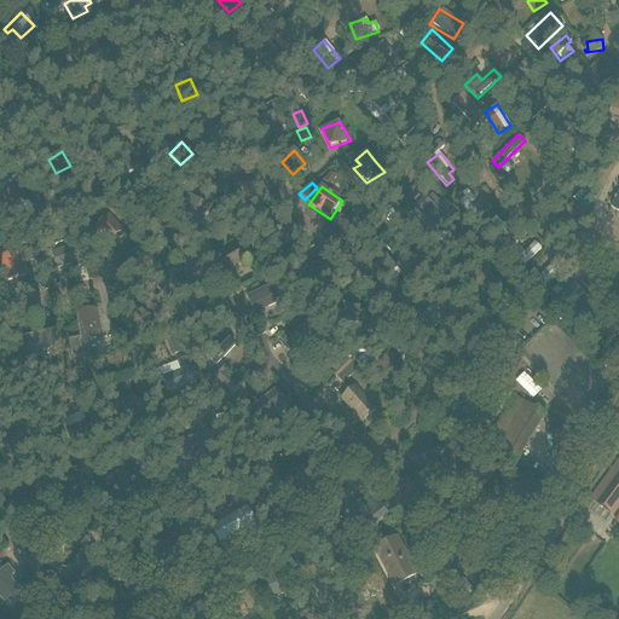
[(271,194),(267,189),(260,194),(264,200),(271,194)]
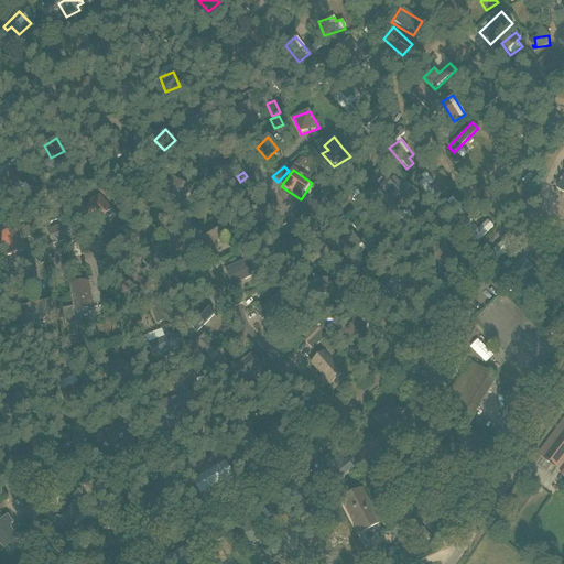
[(426,183),(423,186),(431,194),(438,185),(425,173),(421,179),(426,183)]
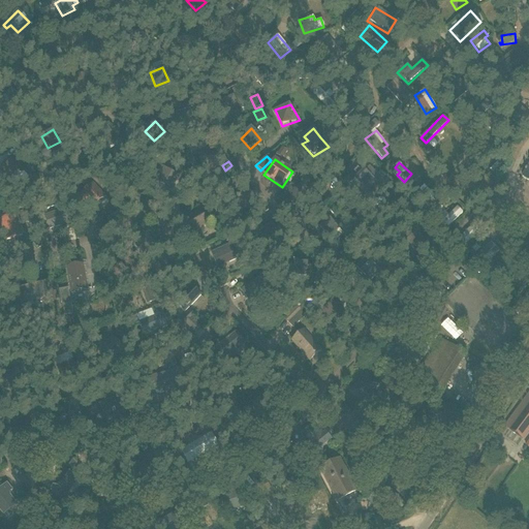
[(158,182),(172,189),(180,174),(162,164),(157,173),(161,176),(158,182)]
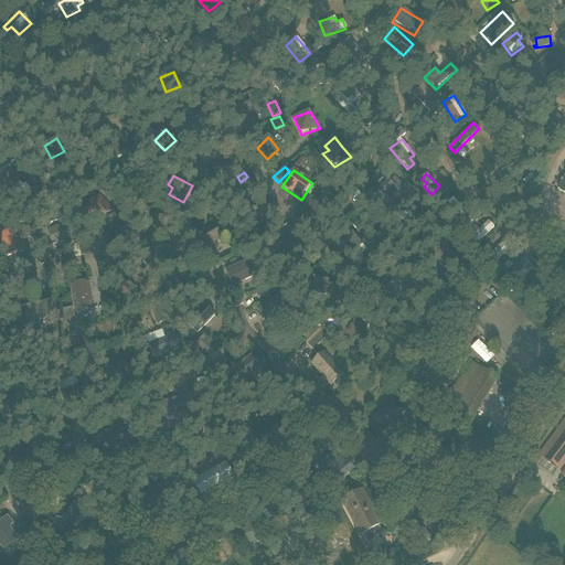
[(406,200),(411,194),(395,178),(391,182),(390,182),(380,192),(381,194),(375,199),(386,209),(401,194),(406,200)]
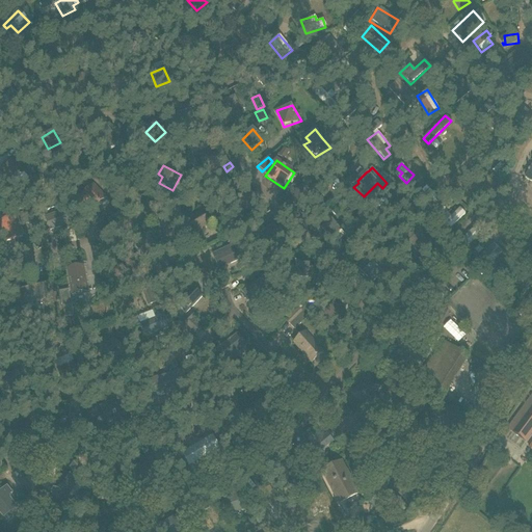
[(325,193),(321,185),(313,189),(317,197),(325,193)]
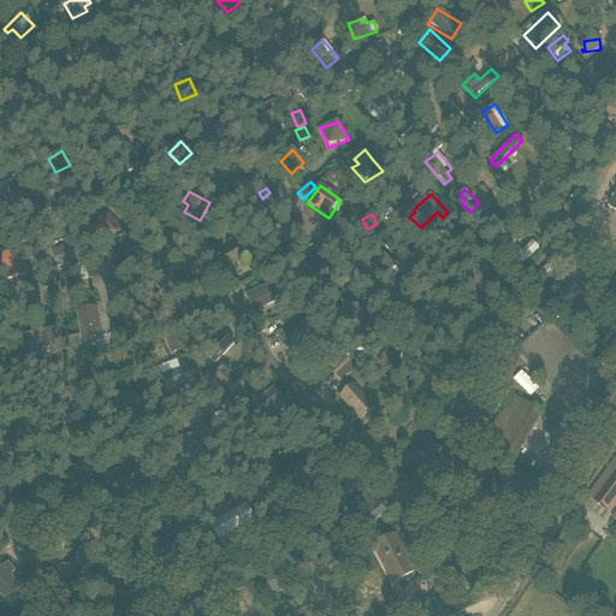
[(96,227),(108,241),(122,229),(110,215),(96,227)]
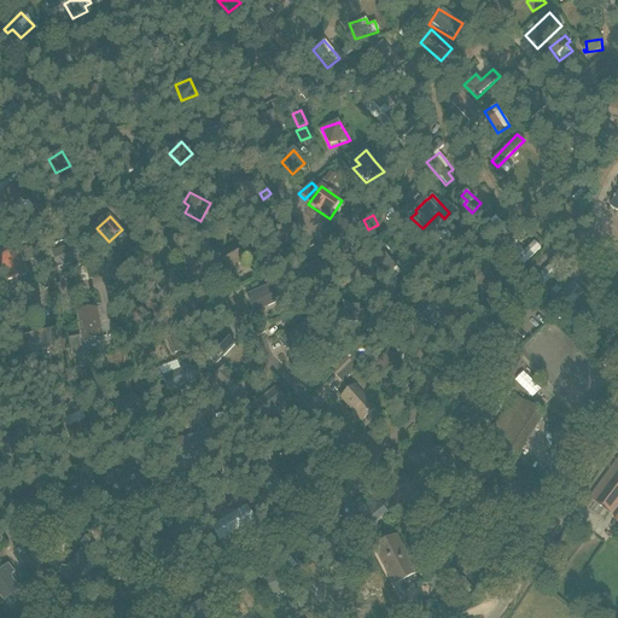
[(496,238),(507,228),(495,216),(485,226),(496,238)]
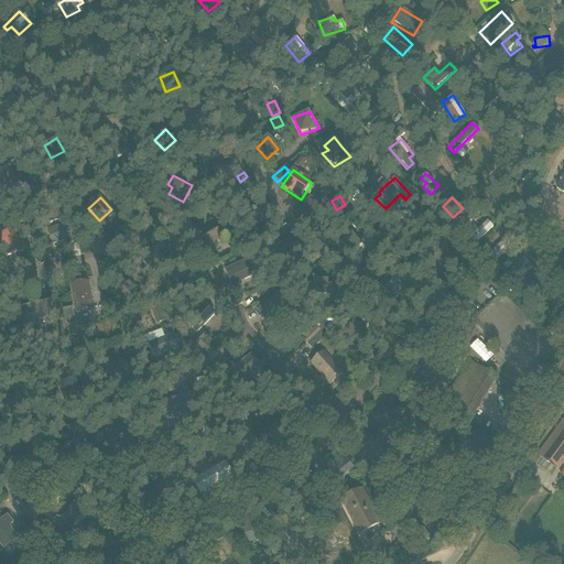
[(321,199),(308,206),(315,219),(328,213),(321,199)]
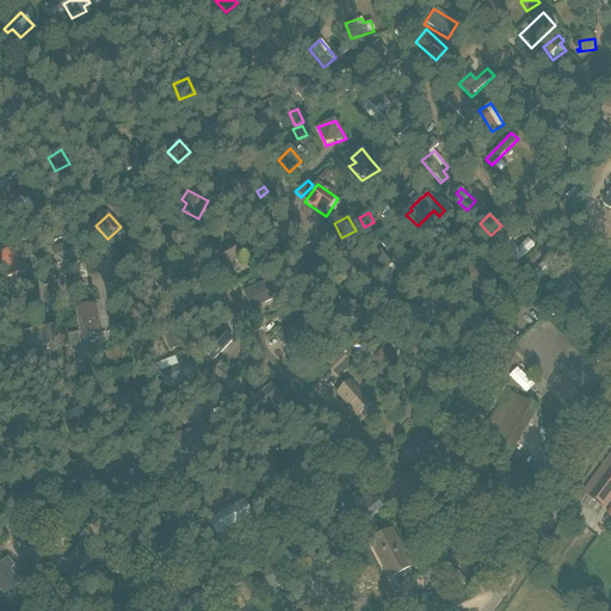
[(273,226),(273,242),(289,242),(289,226),(273,226)]
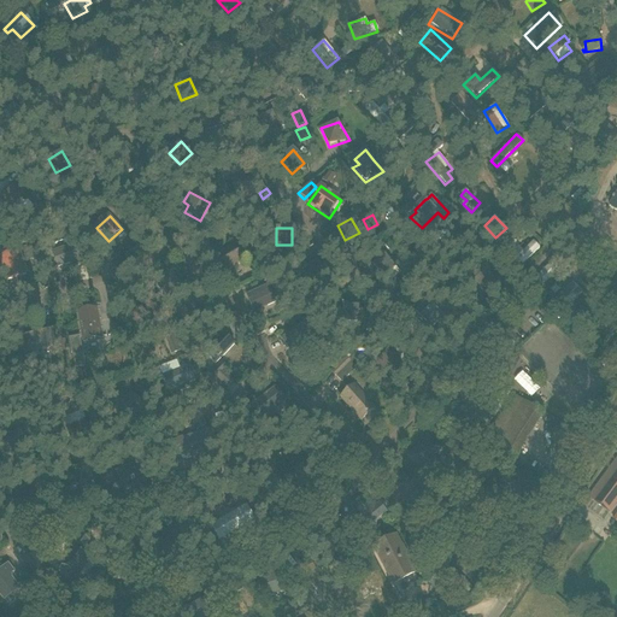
[(34,241),(21,246),(25,262),(34,258),(33,256),(39,254),(34,241)]
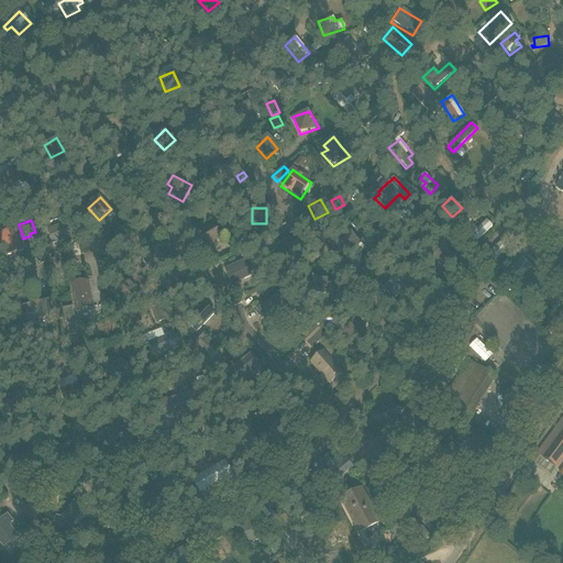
[(487,220),(476,229),(473,225),(467,231),(476,241),(493,227),(487,220)]
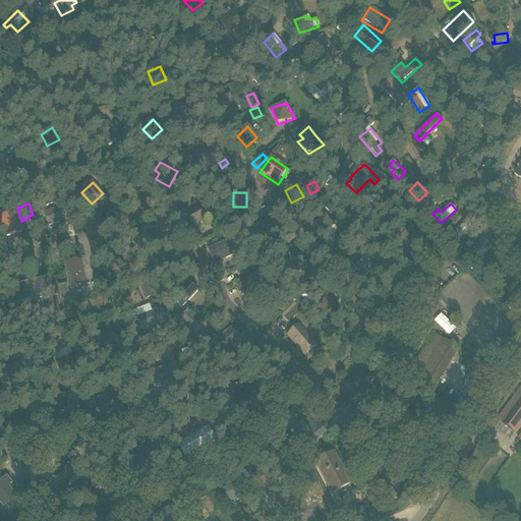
[(66,212),(64,206),(45,212),(49,225),(63,221),(61,214),(66,212)]
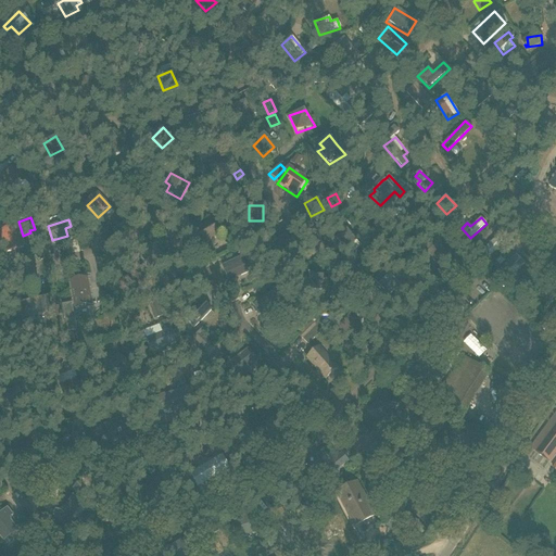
[(220,234),(212,220),(198,228),(206,242),(220,234)]
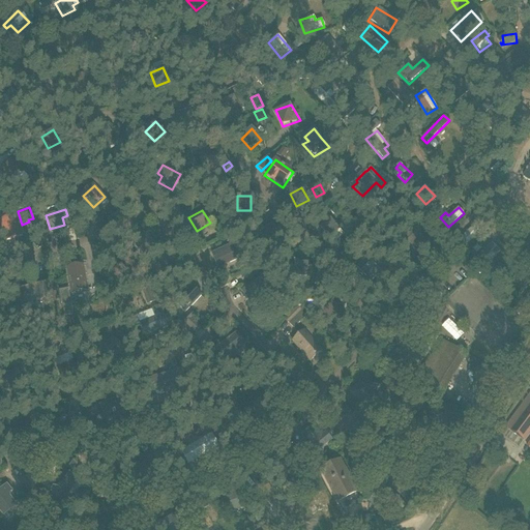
[(6,240),(22,235),(16,214),(0,219),(0,222),(1,225),(0,224),(0,229),(1,232),(3,231),(6,240)]
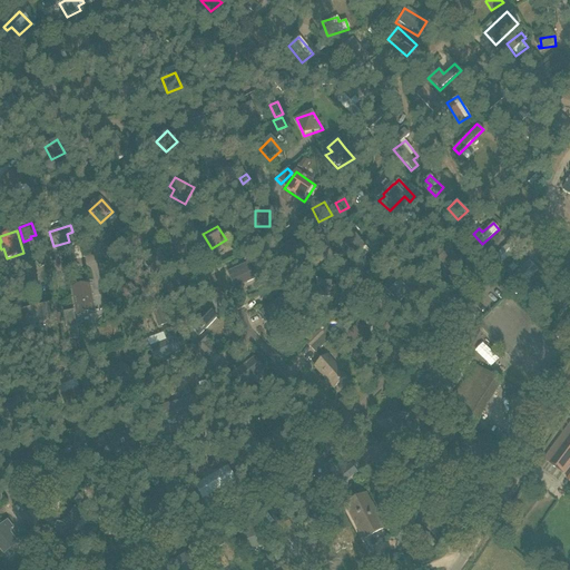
[(355,236),(345,246),(359,261),(370,251),(355,236)]
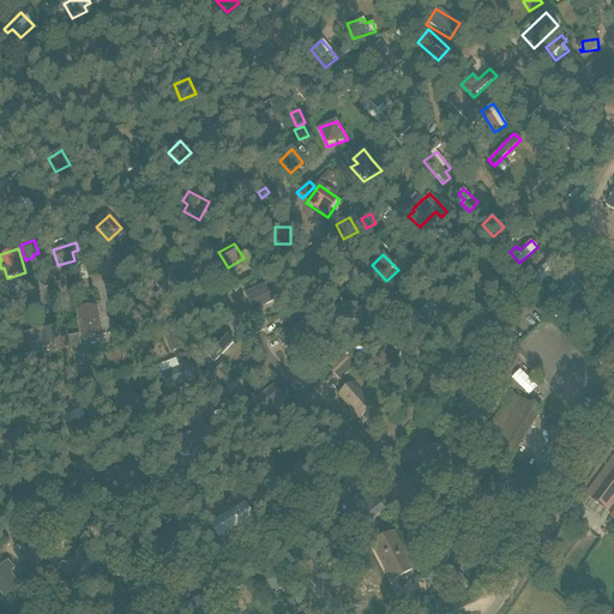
[(531,277),(540,286),(557,268),(548,260),(531,277)]
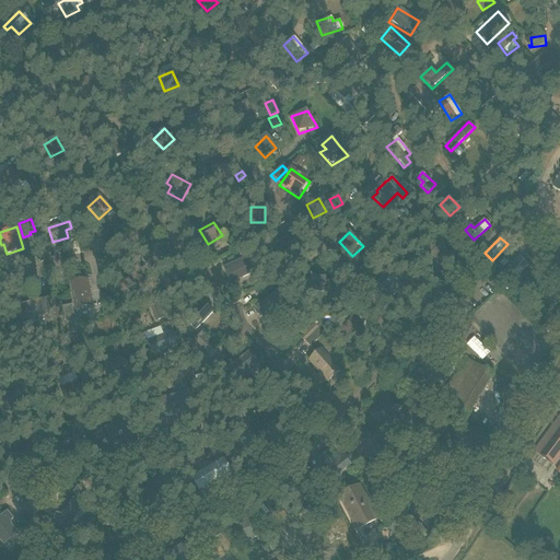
[(295,252),(288,238),(276,247),(283,259),(295,252)]
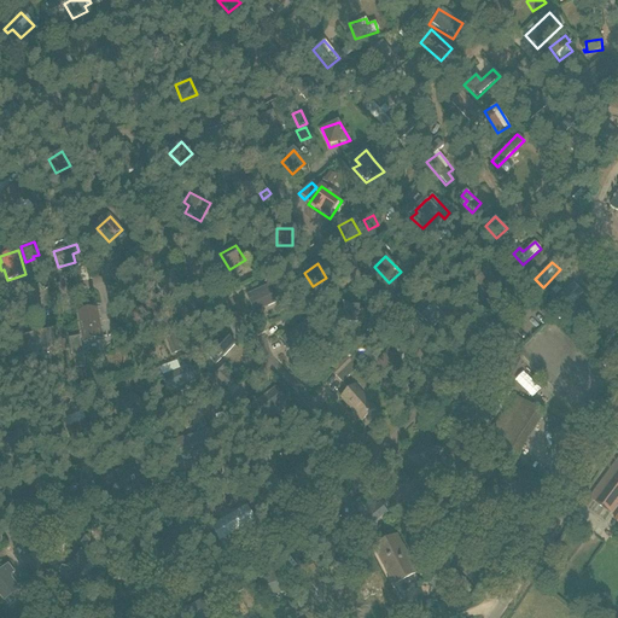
[(572,280),(552,299),(564,312),(584,293),(572,280)]
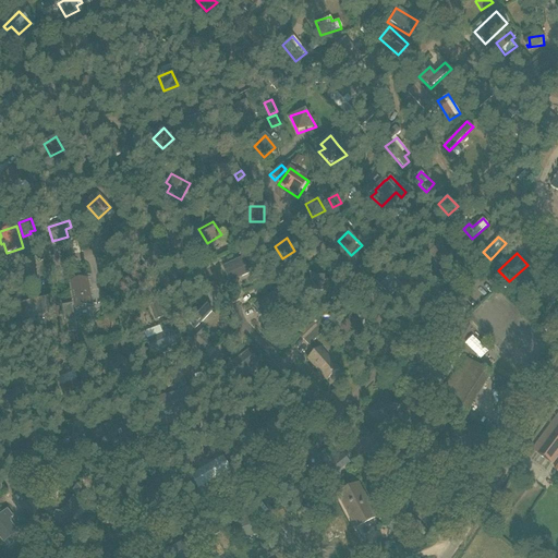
[(250,273),(242,258),(223,268),(228,277),(240,271),(242,277),(250,273)]
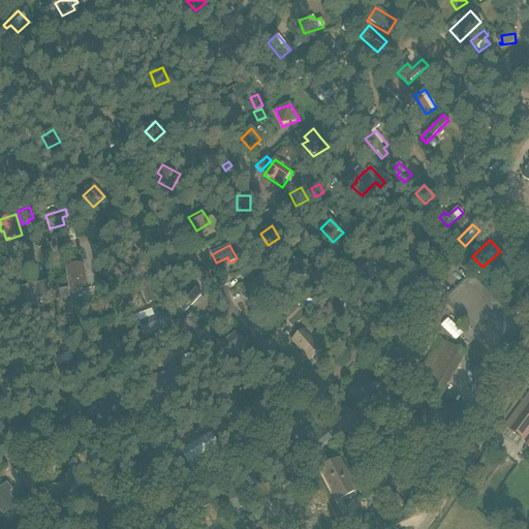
[(293,276),(307,277),(308,263),(294,262),(293,276)]
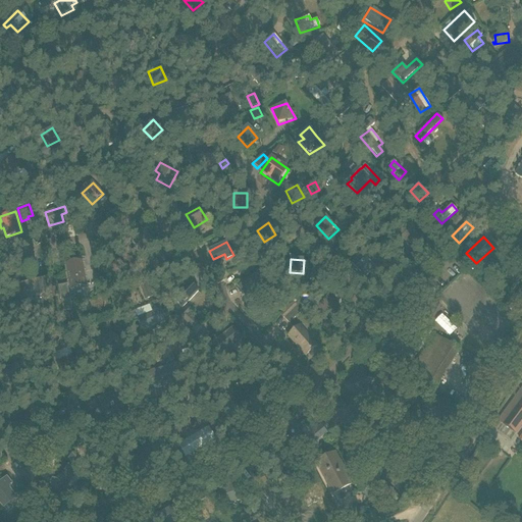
[(83,260),(65,262),(70,289),(88,285),(83,260)]
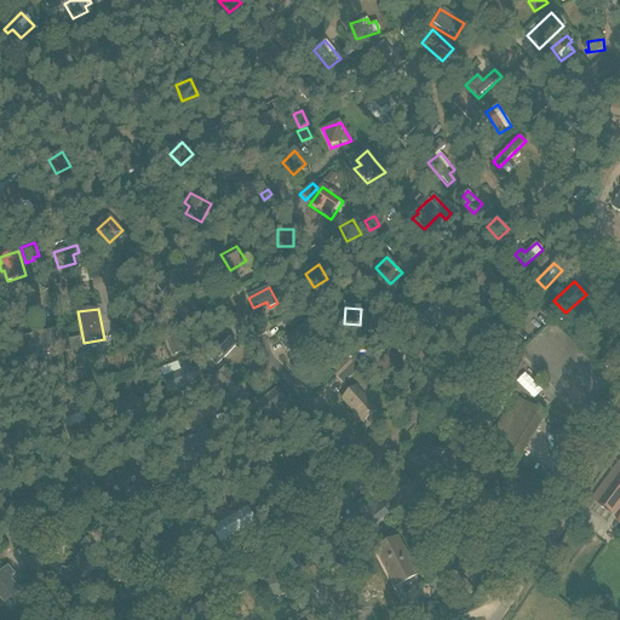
[(296,355),(315,340),(304,326),(285,340),(296,355)]
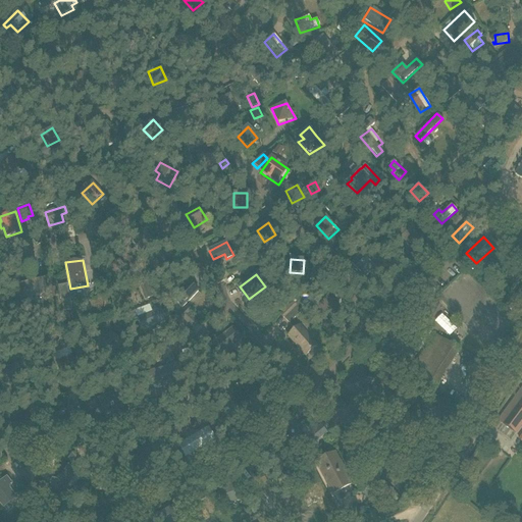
[(20,299),(51,292),(47,277),(17,285),(20,299)]
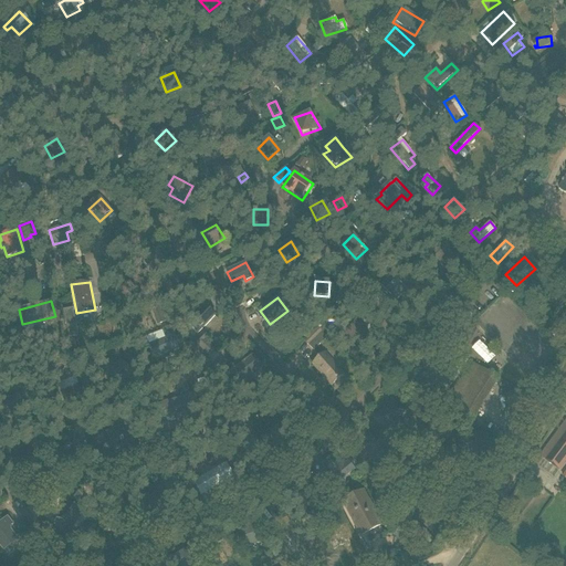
[(205,306),(188,324),(198,334),(215,316),(205,306)]
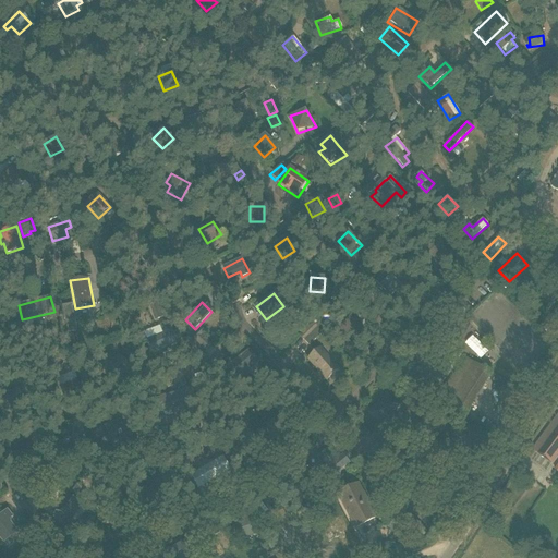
[(68,334),(79,331),(71,303),(60,306),(68,334)]
